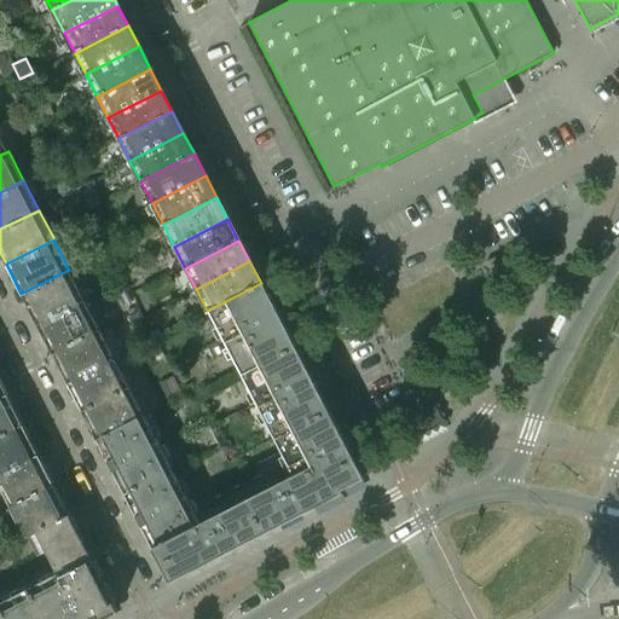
[(85,299),(69,270),(21,294),(36,324),(85,299)]
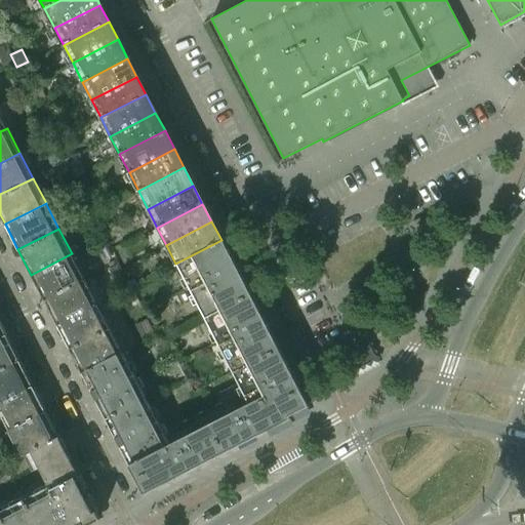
[(221,240),(177,263),(192,289),(237,267),(223,240),(221,240)]
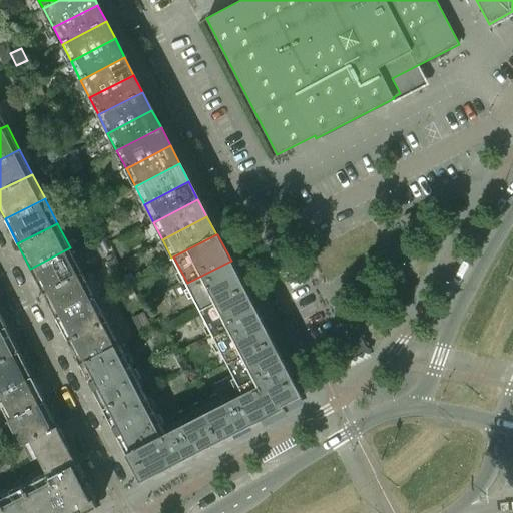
[(110,243),(126,275),(135,271),(119,239),(110,243)]
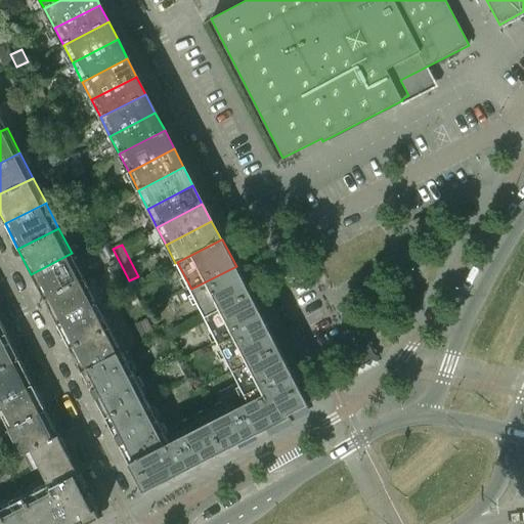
[(84,278),(72,253),(31,274),(44,299),(84,278)]
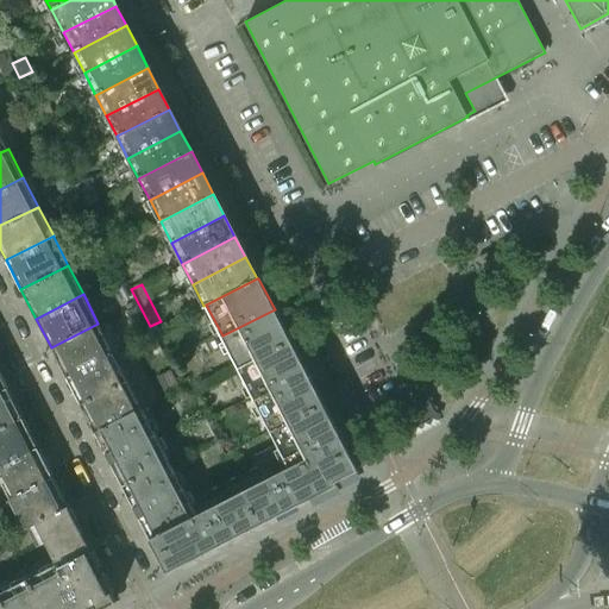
[(275,309),(223,336),(239,369),(292,341),(275,309)]
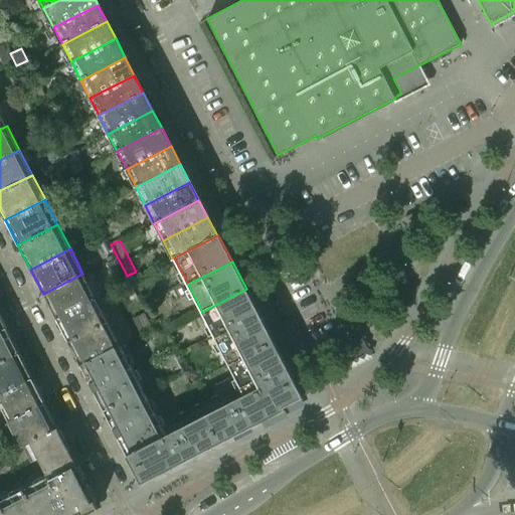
[(96,298),(82,274),(43,294),(55,318),(96,298)]
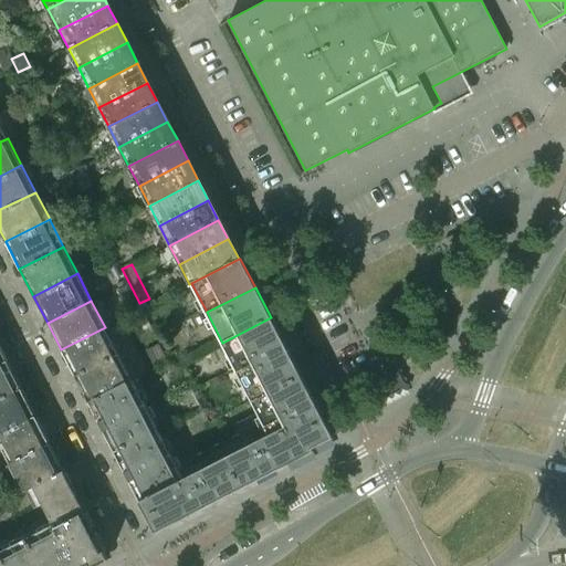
[(271,317),(222,343),(237,371),(285,346),(271,317)]
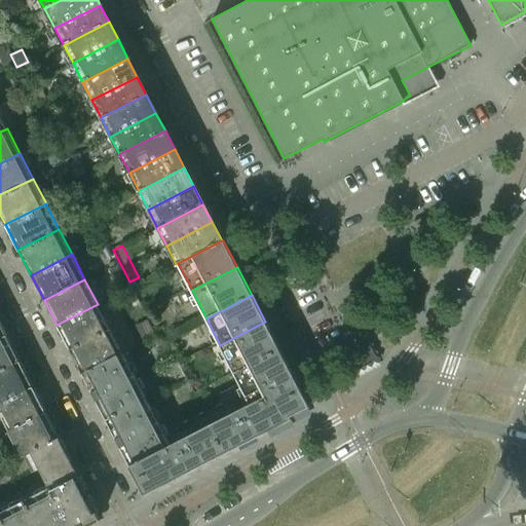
[(122,351),(110,328),(102,313),(98,304),(57,325),(81,372),(122,351)]
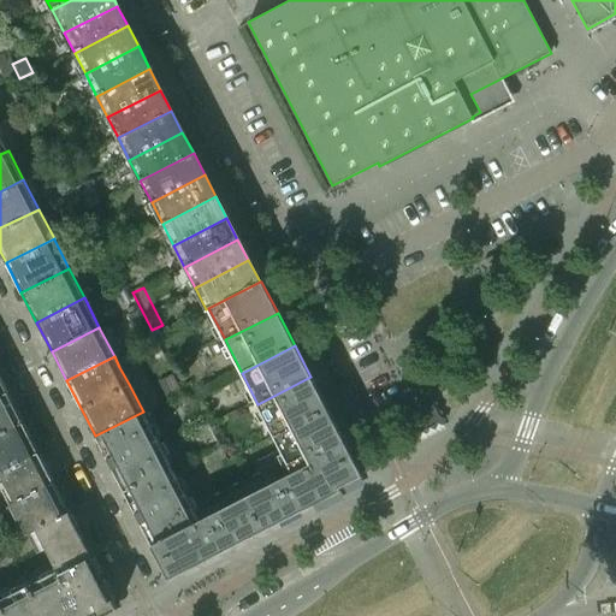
[(311,377),(258,404),(273,436),(327,408),(311,377)]
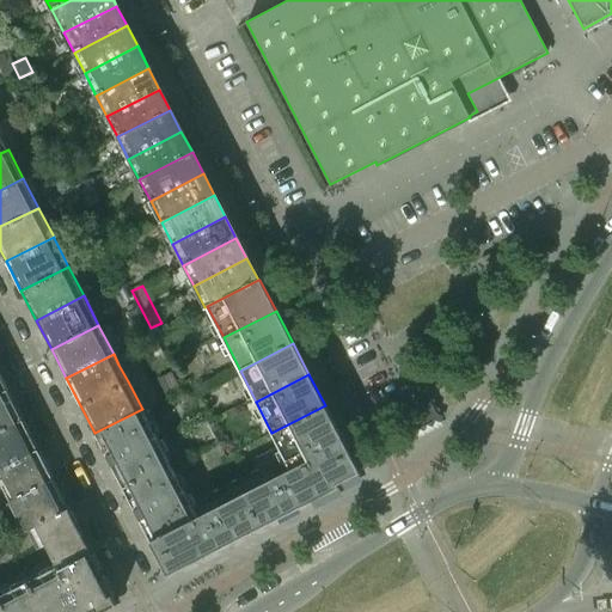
[(7,389),(0,391),(0,428),(22,417),(7,389)]
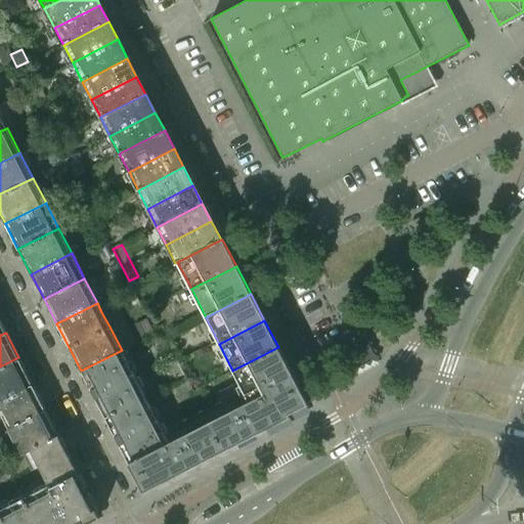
[(292,375),(278,347),(232,370),(238,383),(244,391),(247,398),(292,375)]
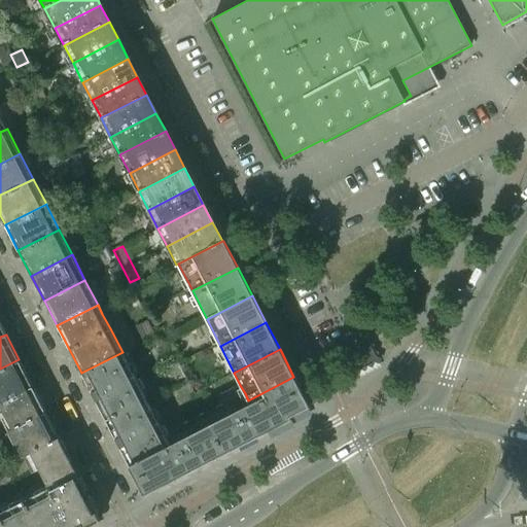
[(146,399),(134,376),(123,352),(81,373),(105,420),(146,399)]
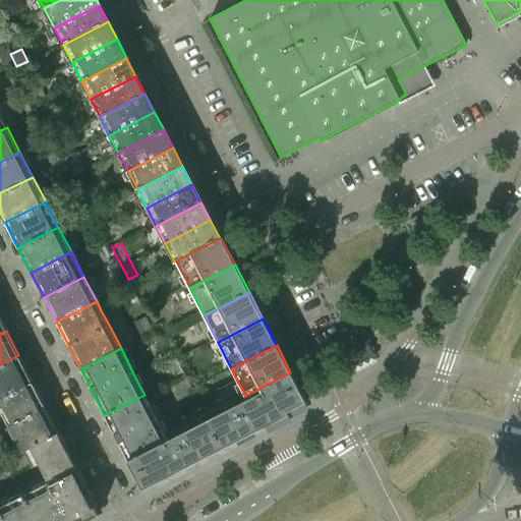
[(18,355),(0,364),(0,397),(32,381),(18,355)]
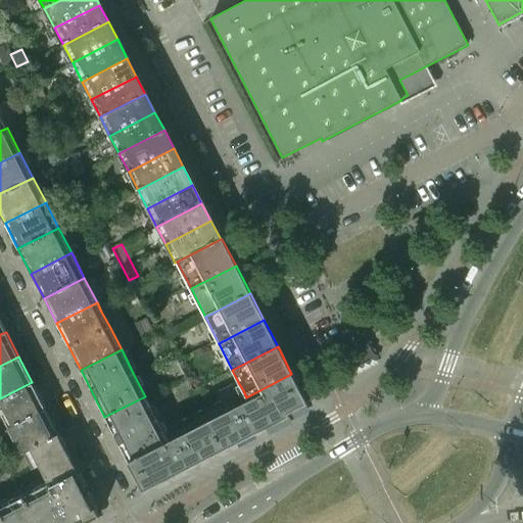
[(288,414),(307,403),(291,374),(246,397),(243,390),(238,382),(218,392),(222,400),(204,410),(225,449),(290,417),(288,414)]
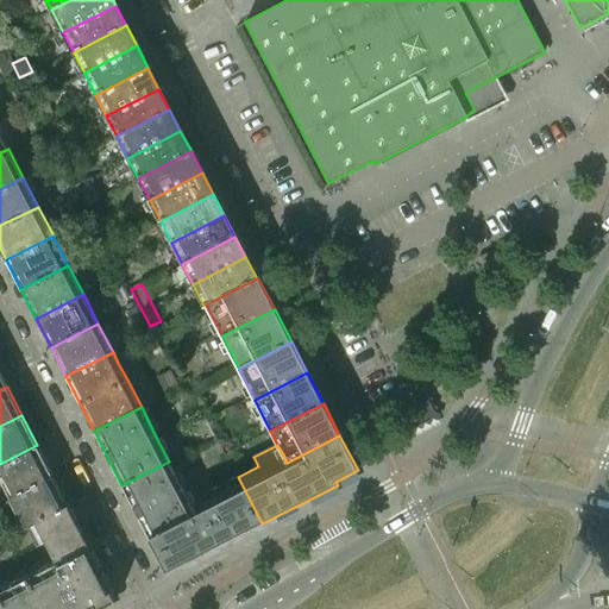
[(37,445),(0,464),(0,478),(10,497),(52,475),(37,445)]
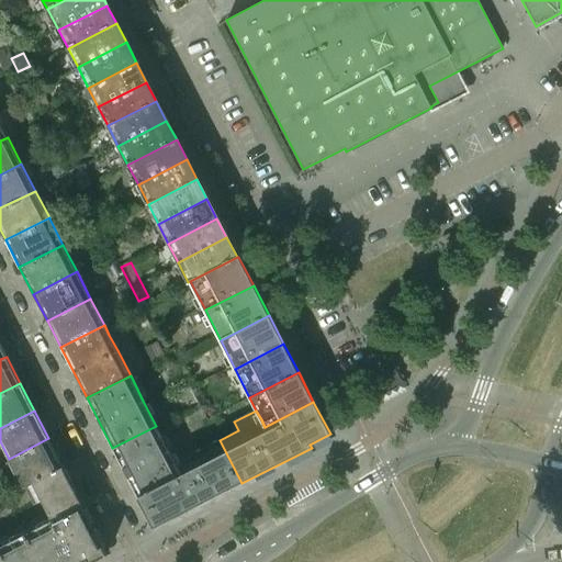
[(175,463),(168,449),(156,426),(112,448),(137,497),(180,475),(175,463)]
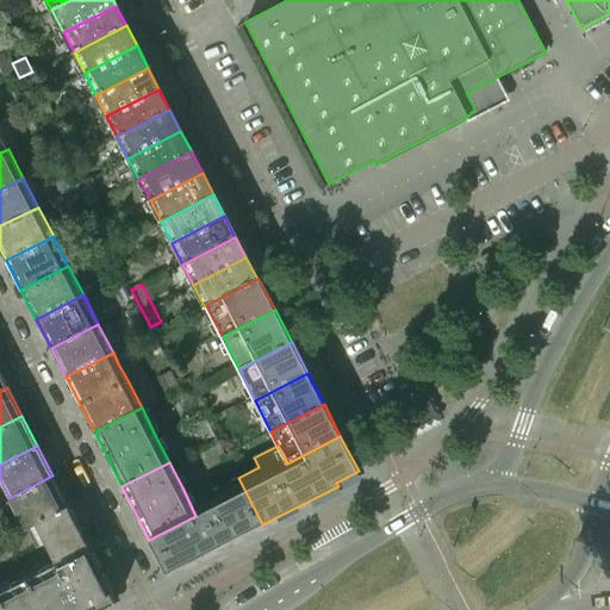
[(68,505),(53,475),(10,498),(25,528),(68,505)]
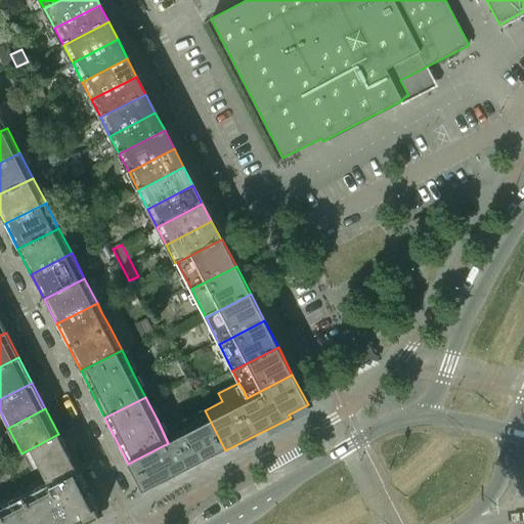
[(225,450),(205,410),(163,432),(168,443),(128,464),(143,493),(225,450)]
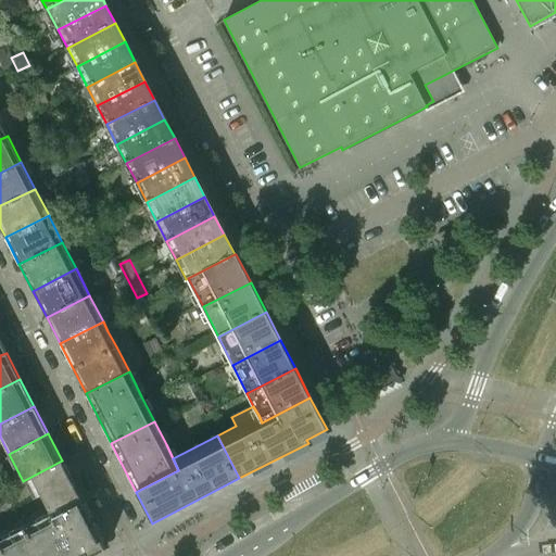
[(83,501),(62,460),(23,481),(24,483),(5,493),(12,505),(30,495),(33,500),(42,494),(48,506),(50,505),(55,516),(83,501)]
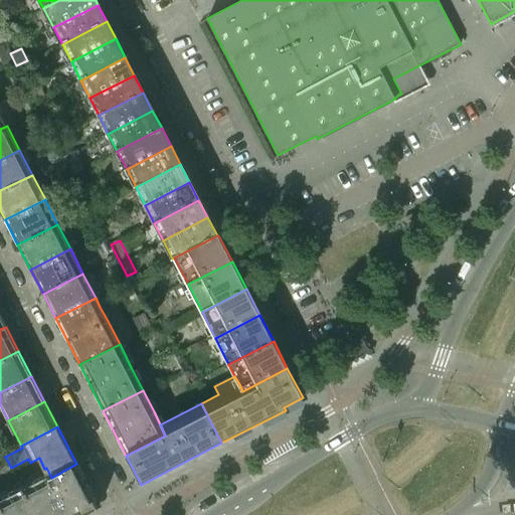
[(96,501),(76,464),(51,478),(68,514),(86,514),(102,507),(97,500),(96,501)]
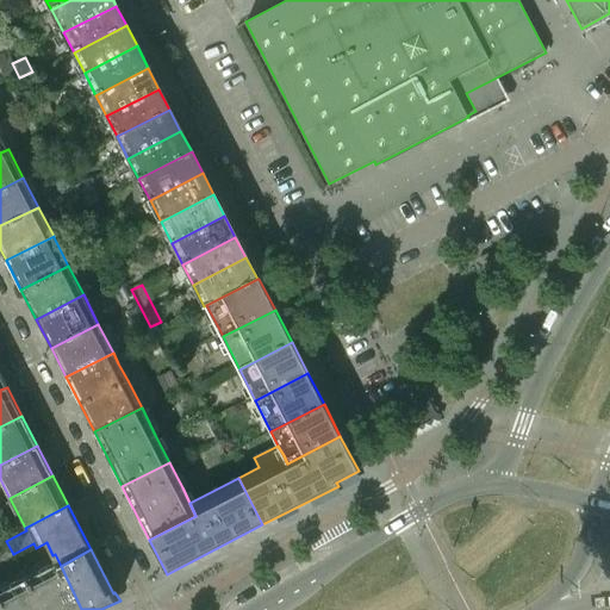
[(53,555),(24,570),(44,609),(81,609),(61,566),(55,554),(53,555)]
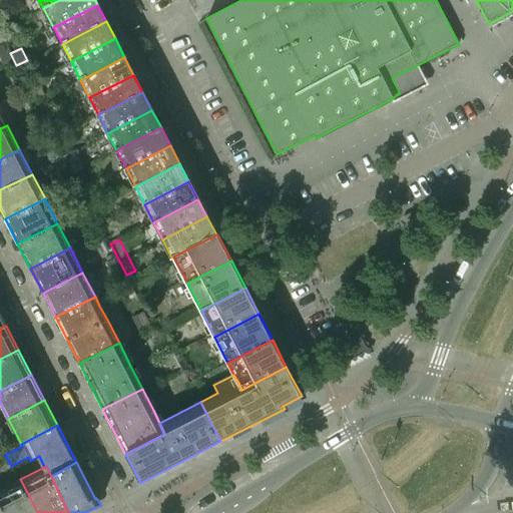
[(37,512),(20,479),(0,489),(0,502),(5,512),(37,512)]
